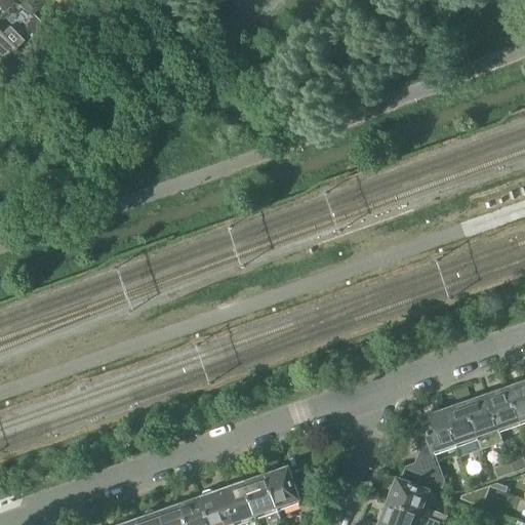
[(0,0),(0,9),(3,13),(12,4),(7,0),(0,0)]
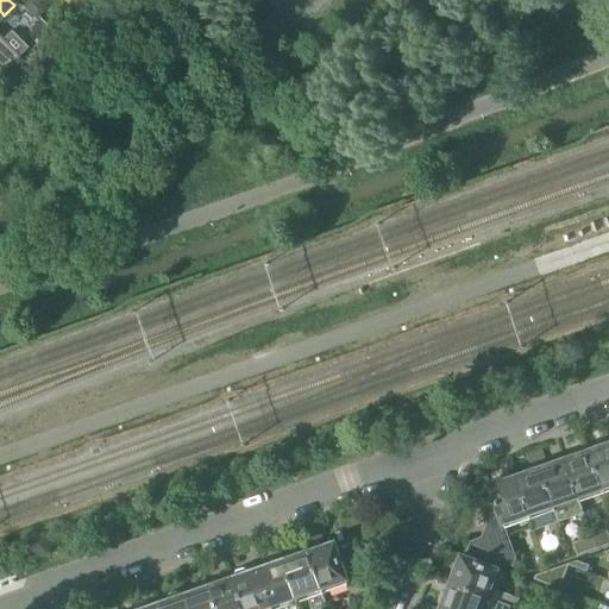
[(26,12),(35,20),(45,11),(35,0),(26,0),(24,4),(22,6),(26,12)]
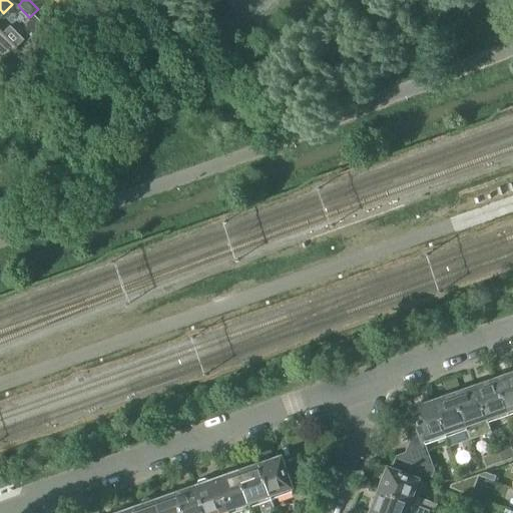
[(30,33),(30,34),(37,26),(21,10),(20,12),(14,18),(29,32),(30,33)]
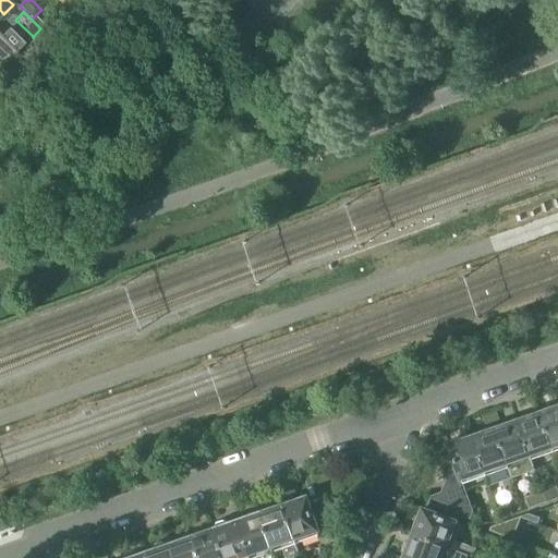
[(0,35),(0,69),(16,52),(0,35)]
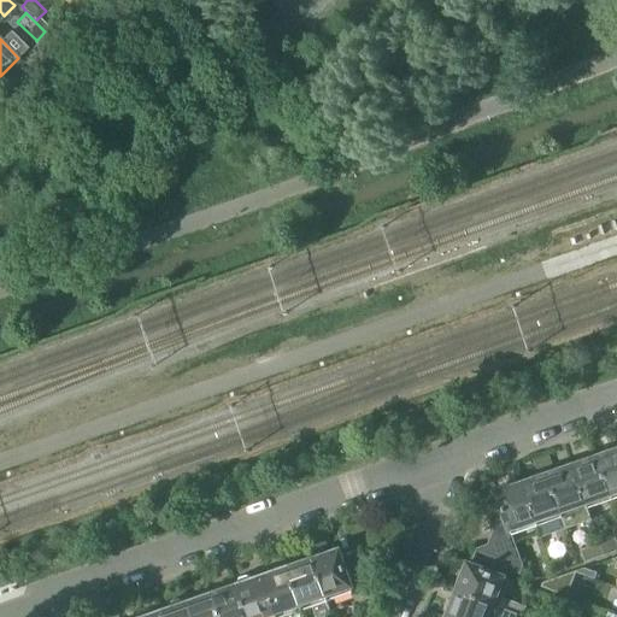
[(597,458),(611,499),(613,509),(616,507),(616,447),(605,452),(606,456),(597,458)]
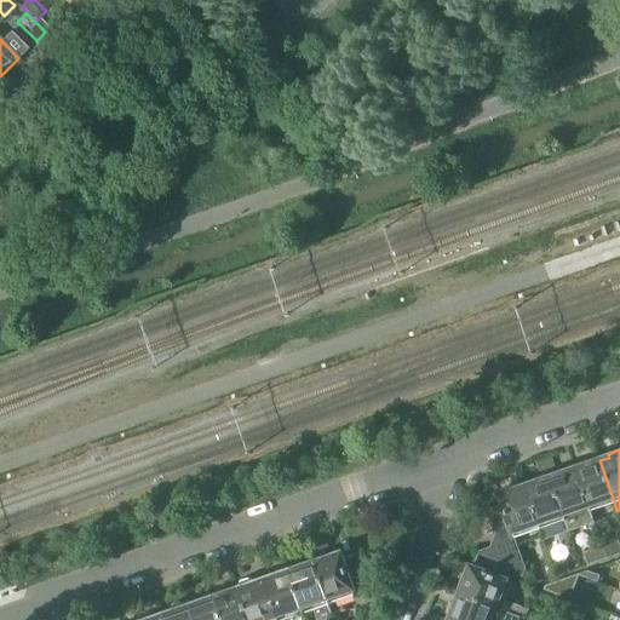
[(585,466),(573,470),(589,511),(614,501),(600,460),(598,461),(598,460),(596,459),(586,463),(584,465),(585,466)]
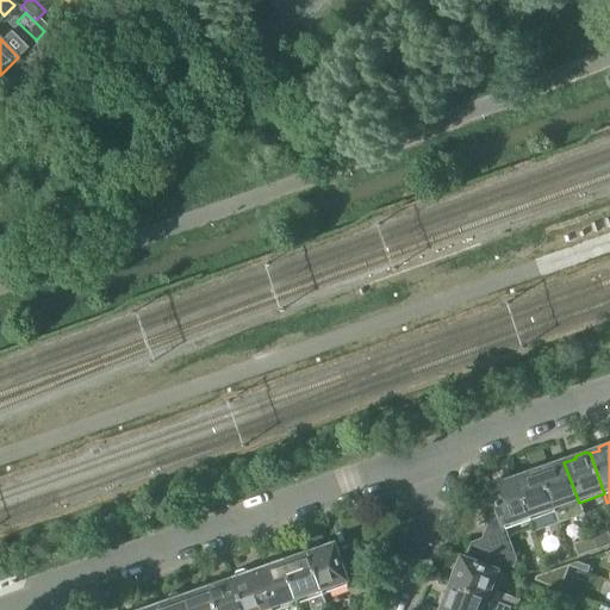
[(555,462),(539,468),(554,511),(579,503),(564,462),(556,465),(555,462)]
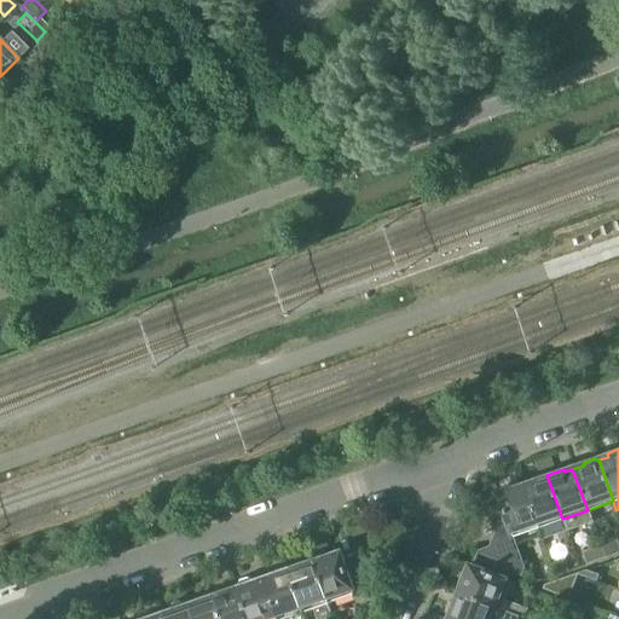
[(533,482),(522,487),(537,527),(562,519),(547,475),(532,480),(533,482)]
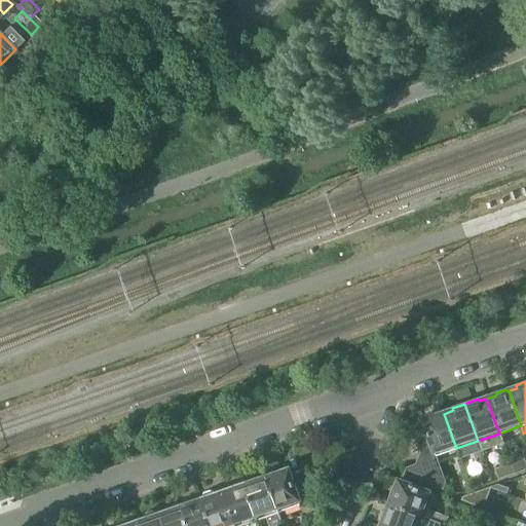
[(424,420),(422,421),(425,429),(414,434),(423,460),(456,448),(444,414),(437,416),(436,414),(434,413),(424,416),(423,418),(424,420)]
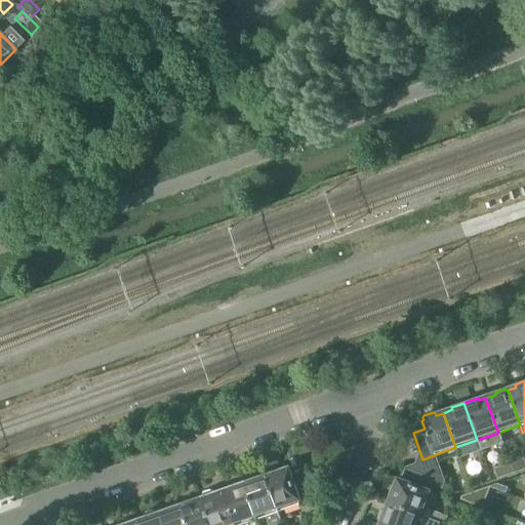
[(524,463),(523,457),(507,463),(511,474),(524,469),(524,463)]
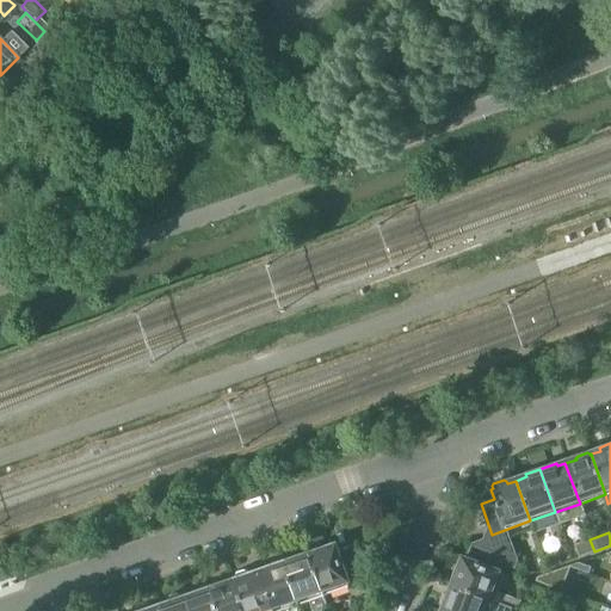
[(594,551),(590,539),(574,545),(579,557),(594,551)]
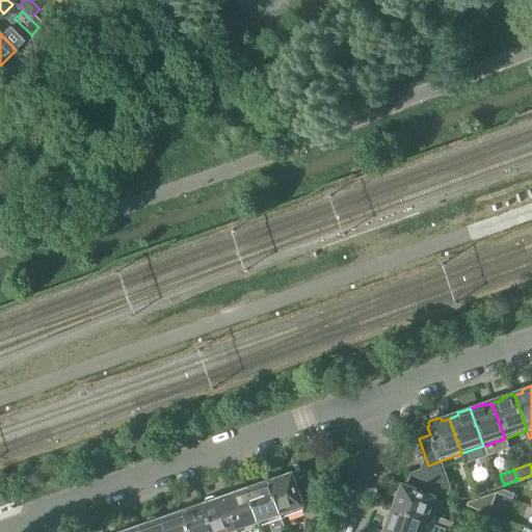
[(277,480),(268,483),(281,519),(303,511),(301,507),(315,502),(308,480),(294,484),(291,476),(289,476),(288,474),(276,478),(277,480)]
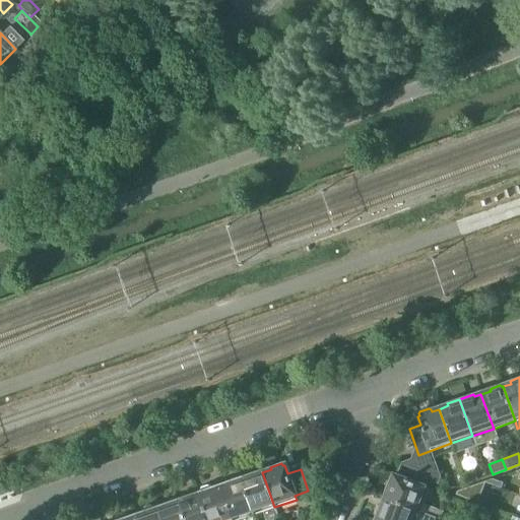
[(474,470),(462,474),(465,481),(476,478),(474,470)]
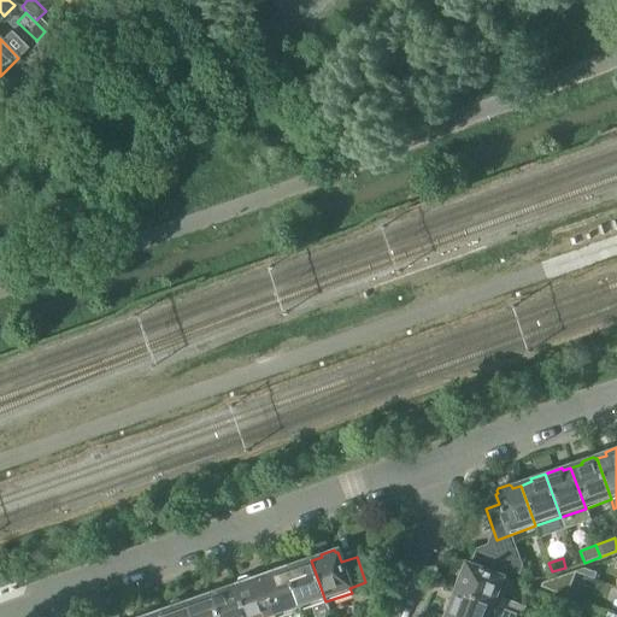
[(285,566),(299,611),(313,606),(315,611),(313,611),(315,616),(321,616),(329,615),(330,613),(329,612),(325,601),(311,560),(303,564),(301,560),(285,566)]
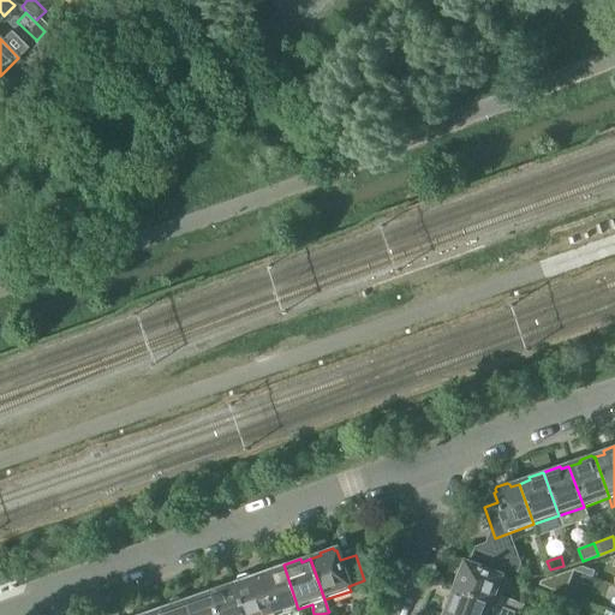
[(459,578),(454,590),(496,605),(506,609),(509,601),(500,597),(507,578),(465,562),(464,565),(461,563),(457,578),(459,578)]
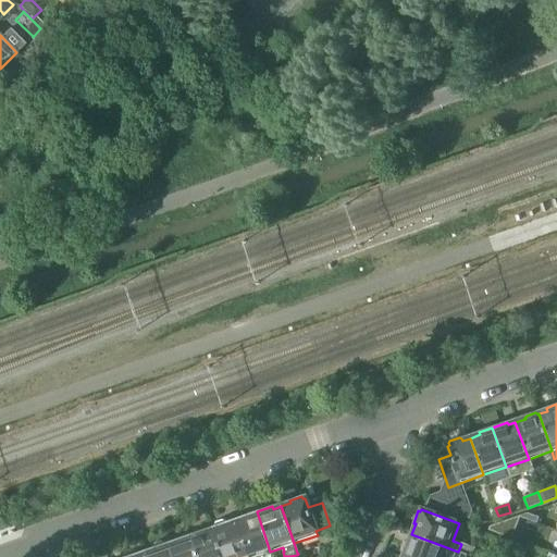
[(244,519),(237,521),(248,556),(254,556),(270,552),(257,511),(243,517),(244,519)]
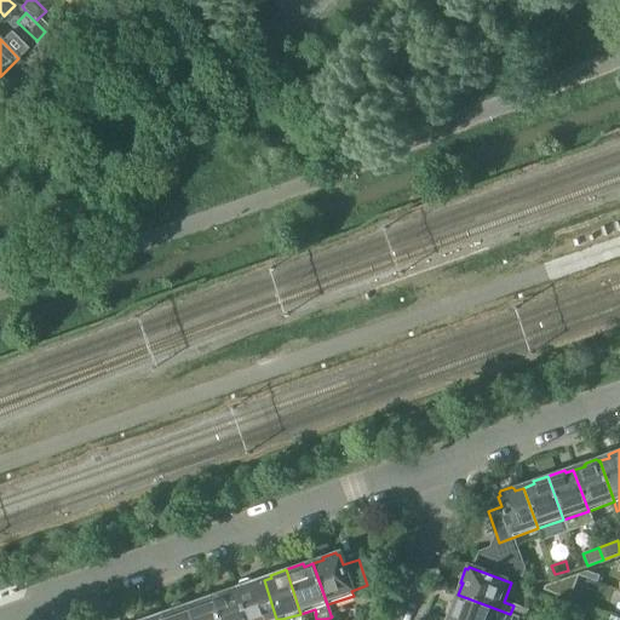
[(545,589),(569,598),(579,574),(546,585),(545,589)]
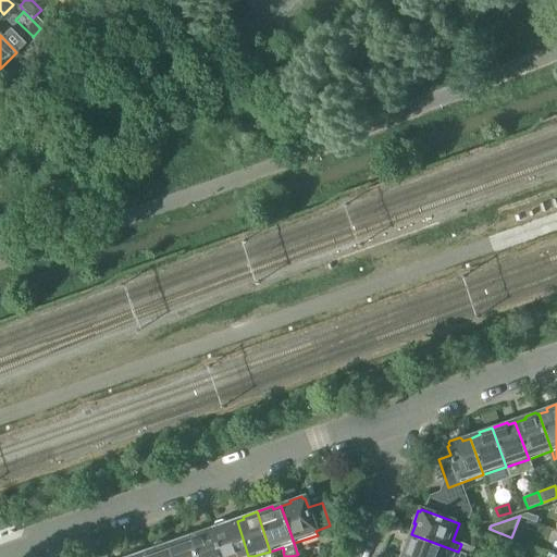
[(214,530),(213,530),(223,556),(248,556),(237,521),(227,525),(226,522),(222,520),(215,522),(213,527),(214,530)]
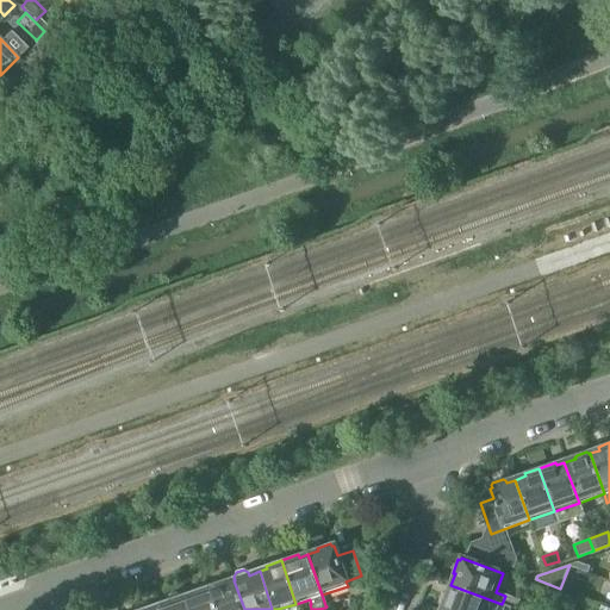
[(223,582),(206,586),(215,609),(244,609),(234,580),(224,584),(223,582)]
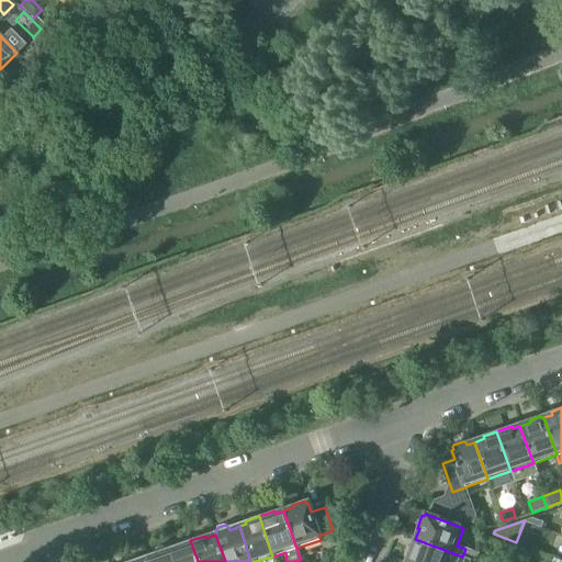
[(408,548),(403,561),(449,561),(453,553),(415,539),(412,549),(408,548)]
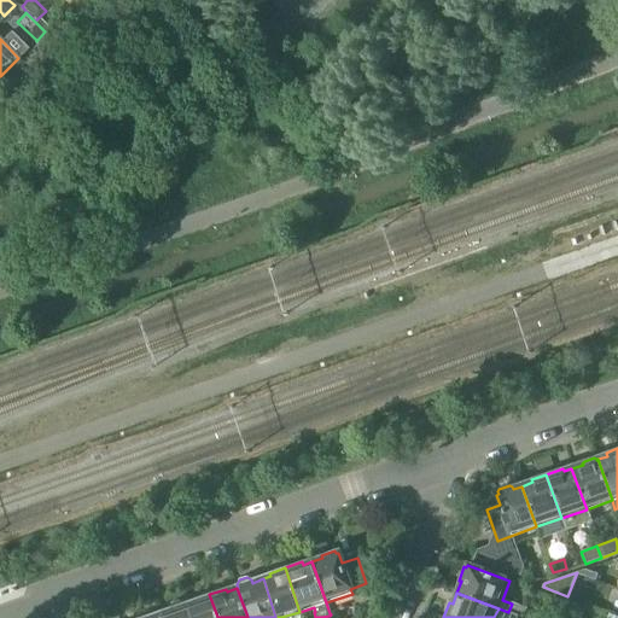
[(196,602),(186,606),(190,617),(217,617),(209,594),(194,600),(196,602)]
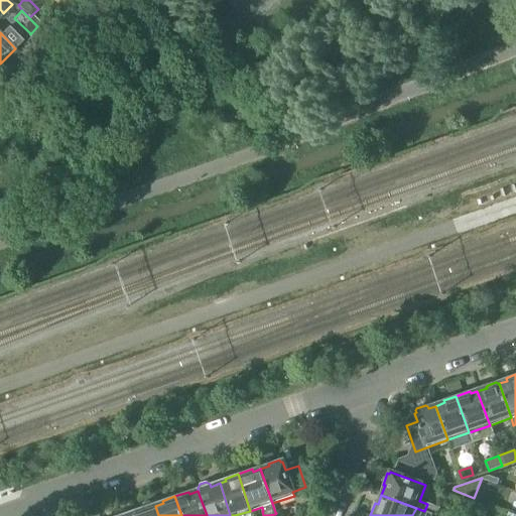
[(142,510),(134,513),(134,515),(158,515),(155,506),(154,506),(153,503),(149,502),(143,504),(141,508),(142,510)]
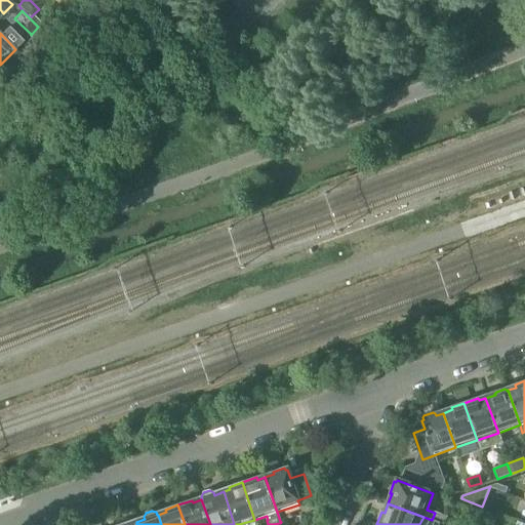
[(435,513),(432,520),(445,524),(447,517),(435,513)]
